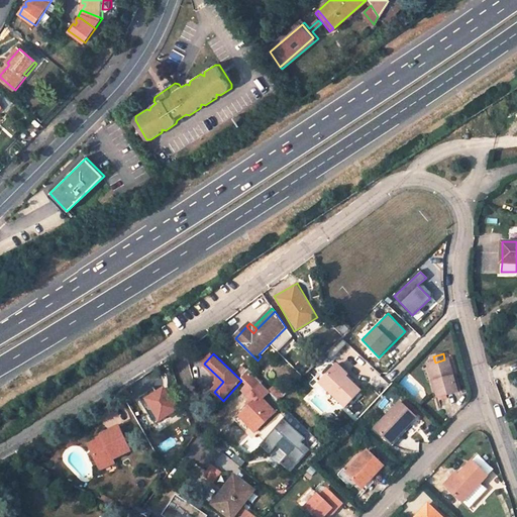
[(433,363),(438,381),(434,382),(438,396),(458,391),(450,358),(444,359),(435,363),(433,363)]
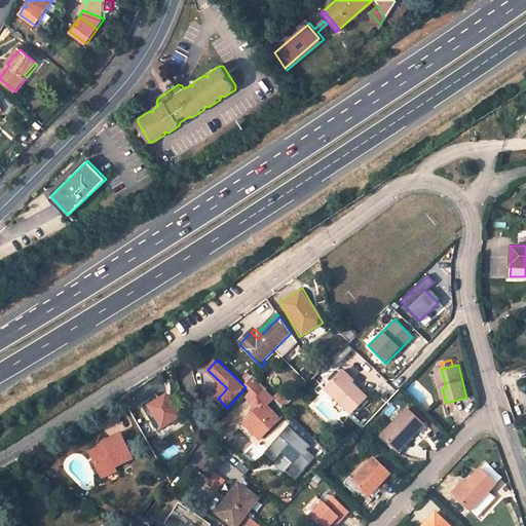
[(446,387),(441,369),(437,370),(442,388),(446,387)]
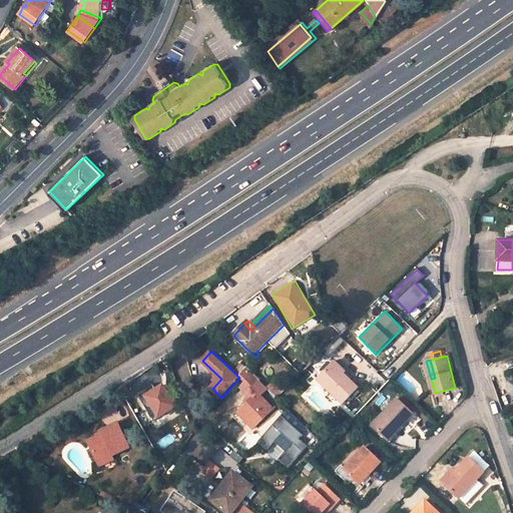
[(345,371),(335,362),(331,366),(341,375),(343,373),(345,371)]
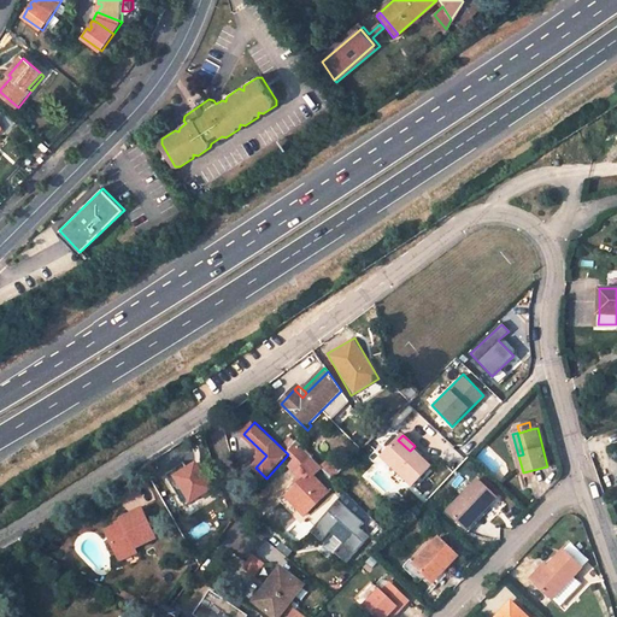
[(295,442),(291,438),(281,447),(287,452),(295,442)]
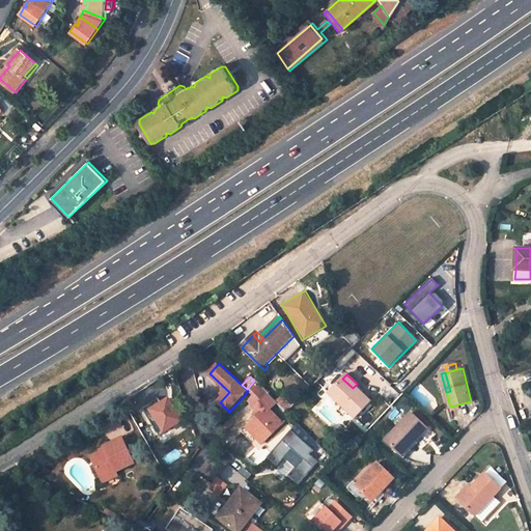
[(370,402),(355,386),(353,388),(342,379),(329,392),(355,418),(370,402)]
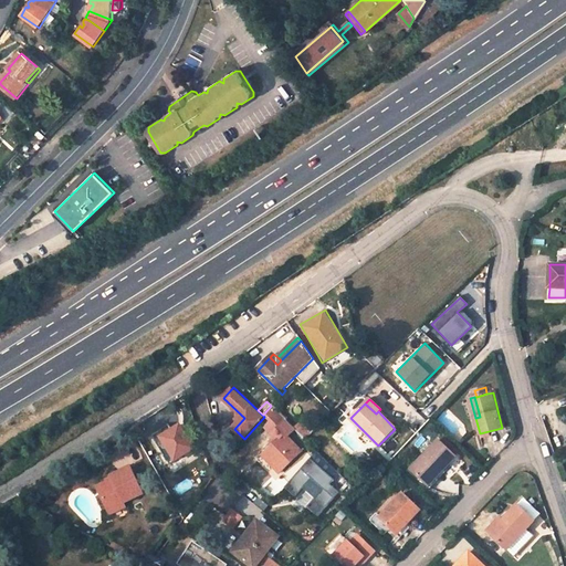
[(263,415),(263,416),(264,417),(270,421),(264,427),(275,438),(278,440),(274,444),(265,452),(283,470),(302,451),(287,437),(296,429),(272,405),(271,406),(263,415)]
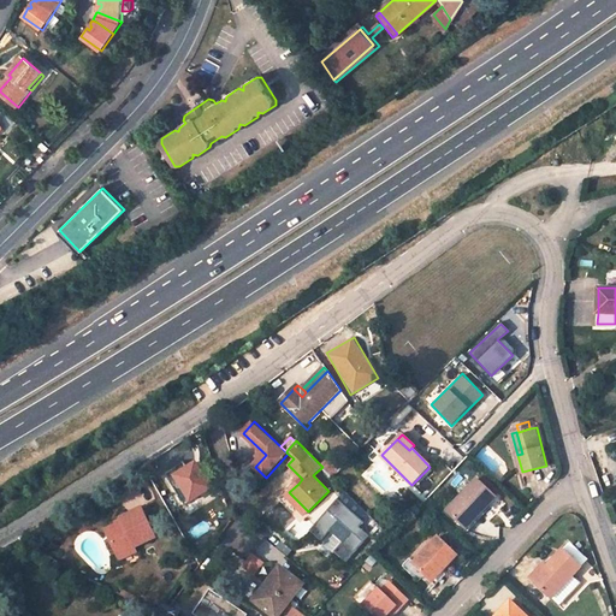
[(330,458),(323,467),(333,478),(341,471),(330,458)]
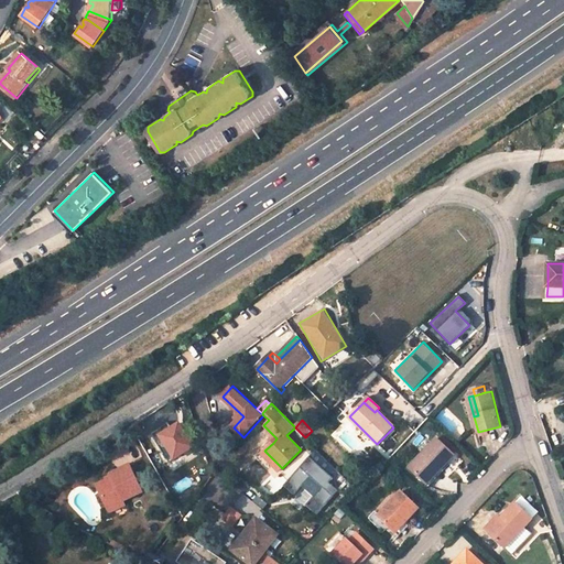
[(169,461),(194,448),(180,421),(155,433),(169,461)]
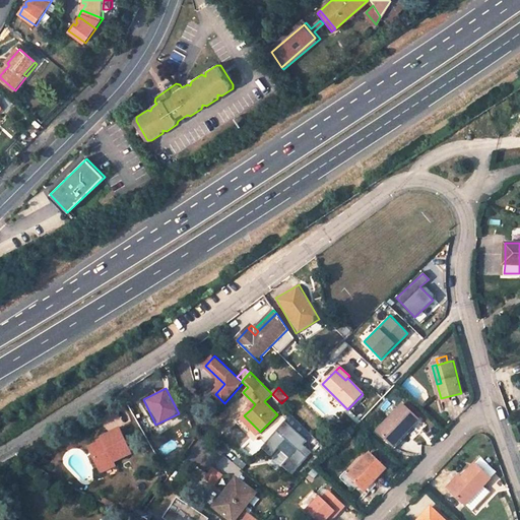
[(392,445),(406,431),(408,433),(419,420),(404,405),(379,432),(392,445)]
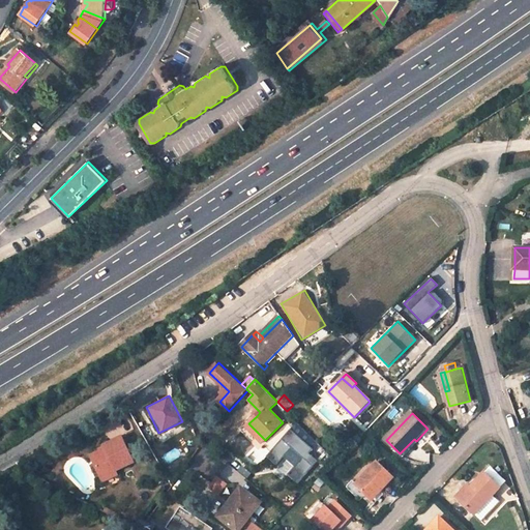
[(265,440),(248,423),(246,427),(262,443),(265,440)]
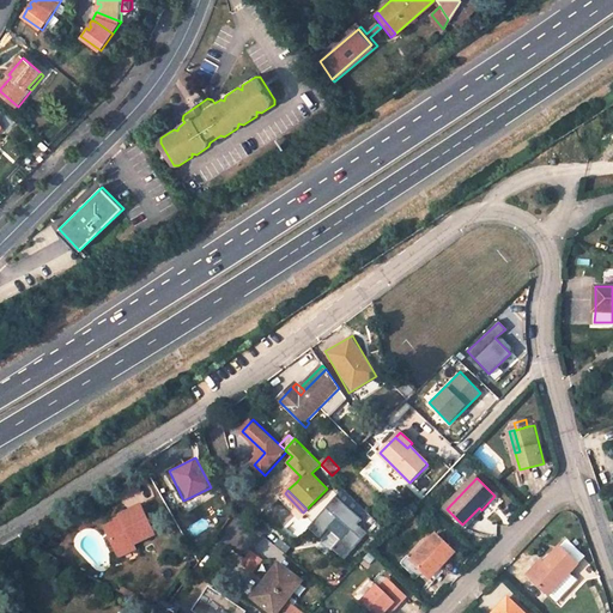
[(338,496),(309,528),(321,538),(339,519),(351,529),(333,548),(345,559),(369,533),(359,523),(363,519),(338,496)]
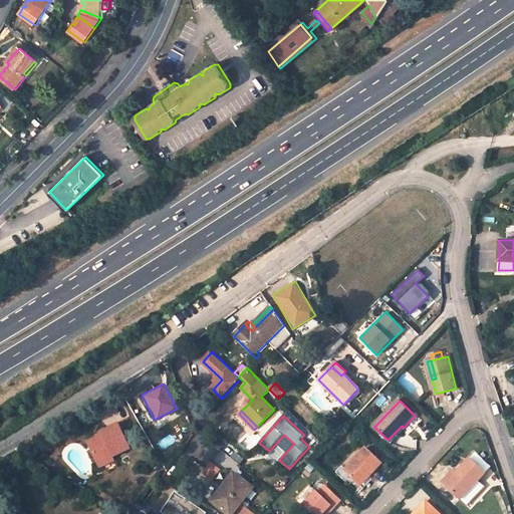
[(120,424),(103,433),(104,436),(104,437),(91,444),(101,463),(115,457),(132,448),(120,424)]
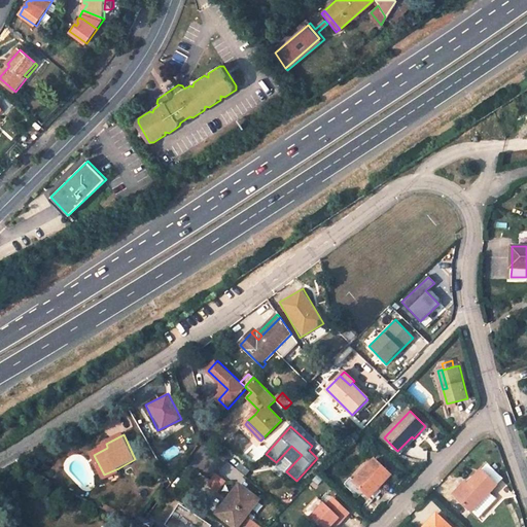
[(401,455),(416,441),(414,438),(412,436),(397,451),(401,455)]
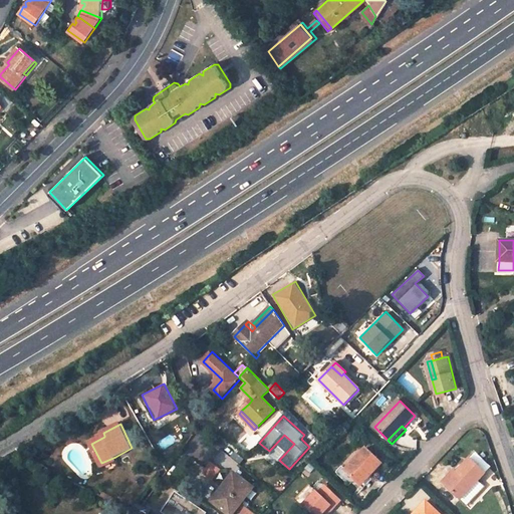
[(345,471),(359,484),(368,475),(369,476),(382,463),(367,448),(345,471)]
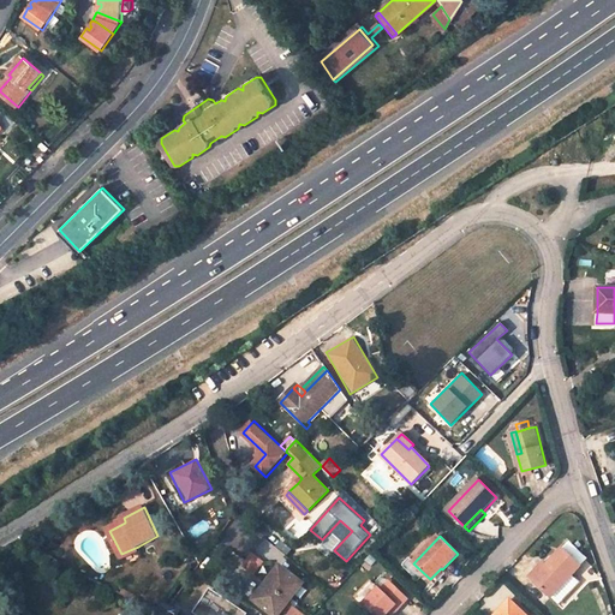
[(138,547),(121,554),(124,559),(139,550),(138,547)]
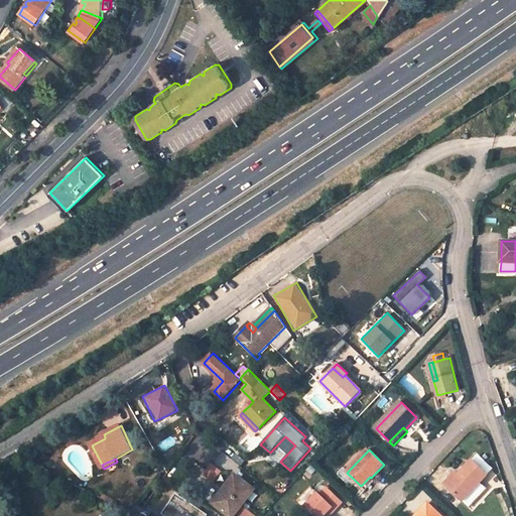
[(474,461),(460,475),(457,479),(458,480),(449,488),(464,502),(473,492),(489,476),(474,461)]
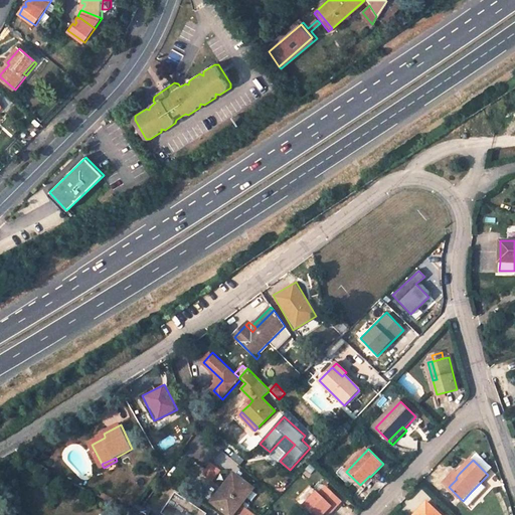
[(446,484),(449,487),(457,479),(456,478),(459,474),(457,473),(446,484)]
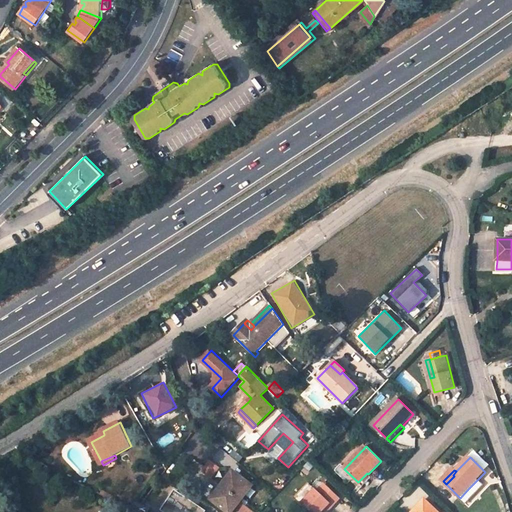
[(232,511),(252,486),(233,472),(220,488),(224,490),(214,503),(225,511),(232,511)]
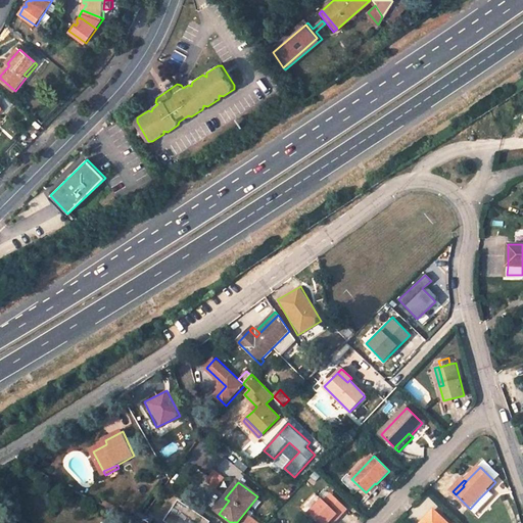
[(366,492),(371,497),(380,488),(376,484),(375,483),(366,492)]
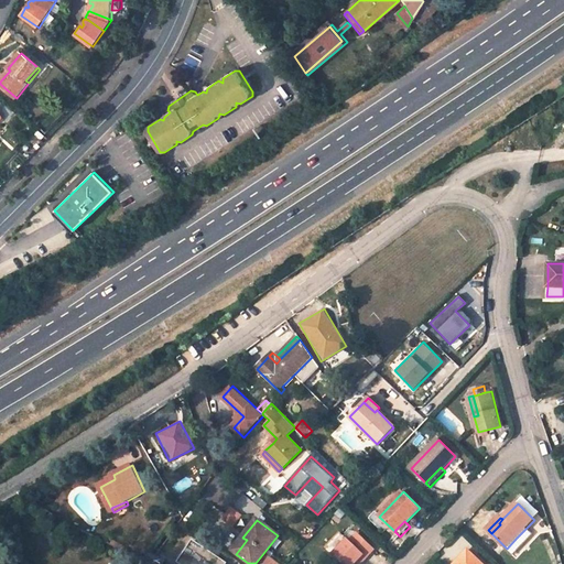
[(333,555),(342,563),(356,563),(357,563),(365,555),(368,560),(376,552),(357,534),(350,542),(347,540),(333,555)]
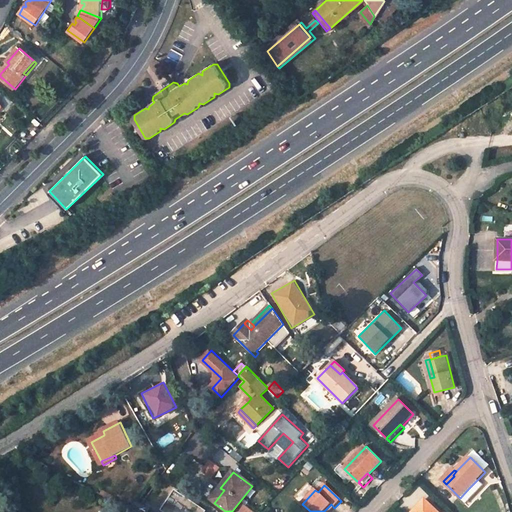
[(469,488),(460,498),(467,504),(476,495),(469,488)]
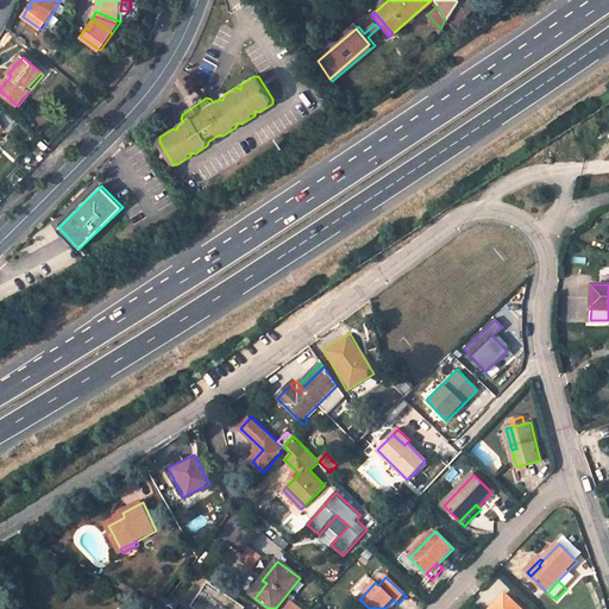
[(206,584),(201,591),(213,600),(217,595),(220,597),(221,594),(224,591),(221,589),(219,592),(206,584)]
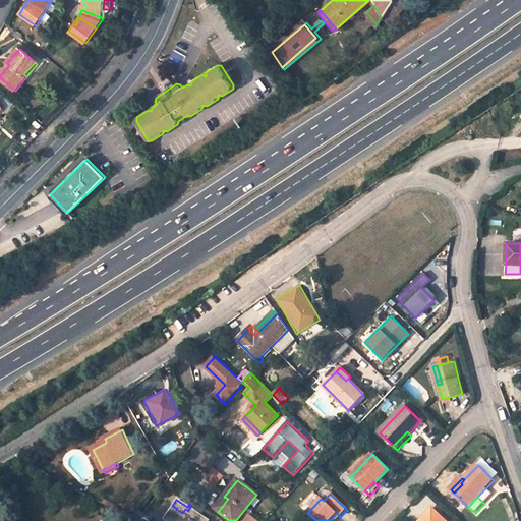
[(172,506),(163,520),(164,520),(208,520),(209,520),(189,508),(188,511),(185,509),(182,513),(172,506)]
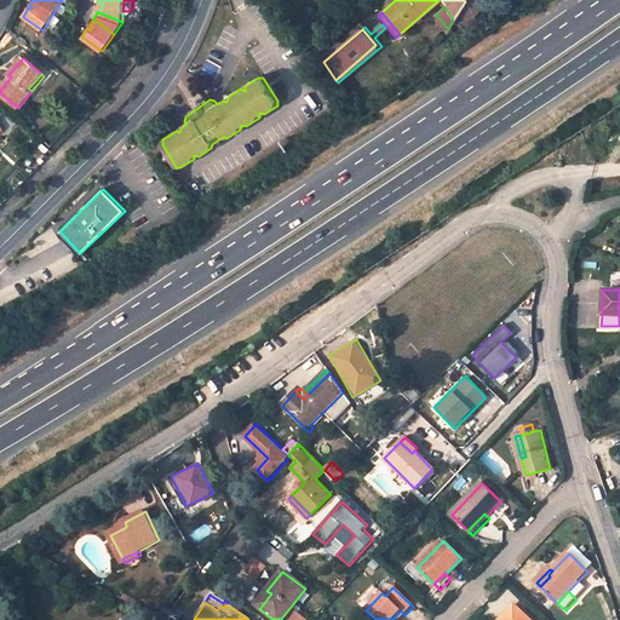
[(532,619),(516,604),(504,618),(507,619),(532,619)]
